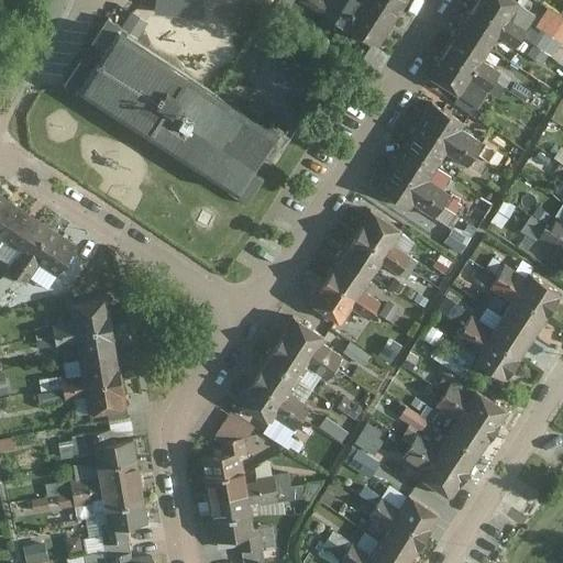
[(154,0),(154,15),(203,19),(205,0),(154,0)]
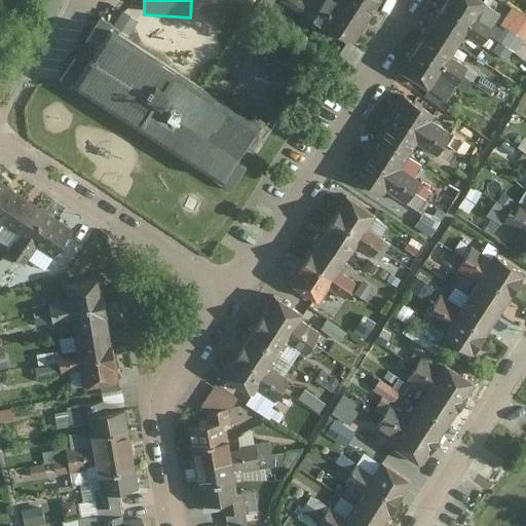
[(313,15),(323,0),(296,0),(294,3),(313,15)]
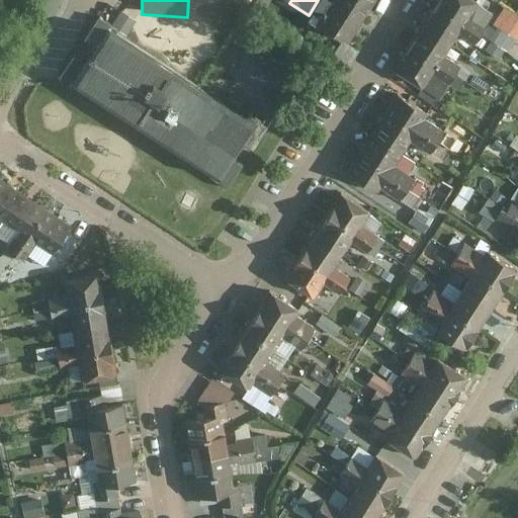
[(318,0),(309,15),(348,40),(374,0),(318,0)]
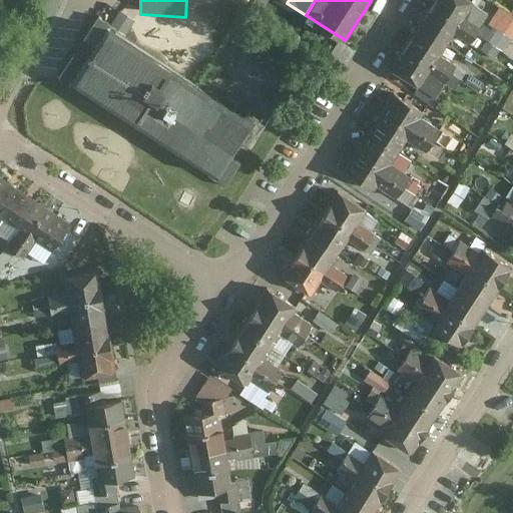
[(435,0),(392,67),(419,86),(414,94),(432,104),(457,63),(442,54),(456,33),(472,42),(490,12),(475,3),(476,0),(435,0)]
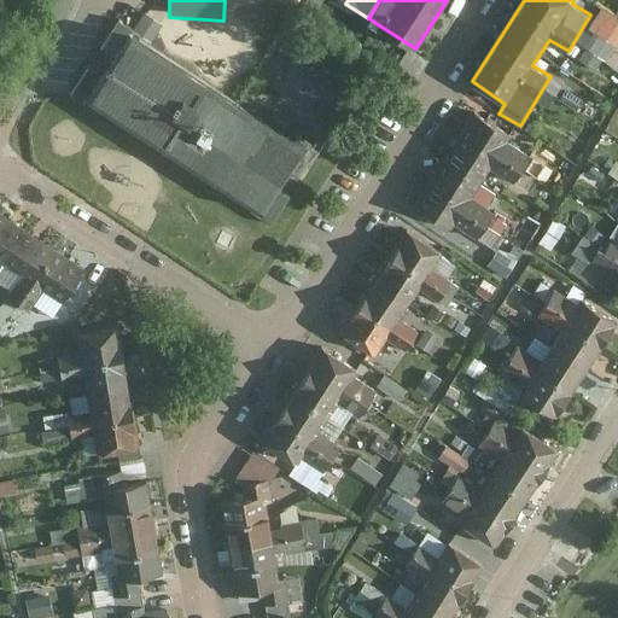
[(587,28),(593,31),(577,58),(599,71),(617,41),(617,17),(600,6),(587,28)]
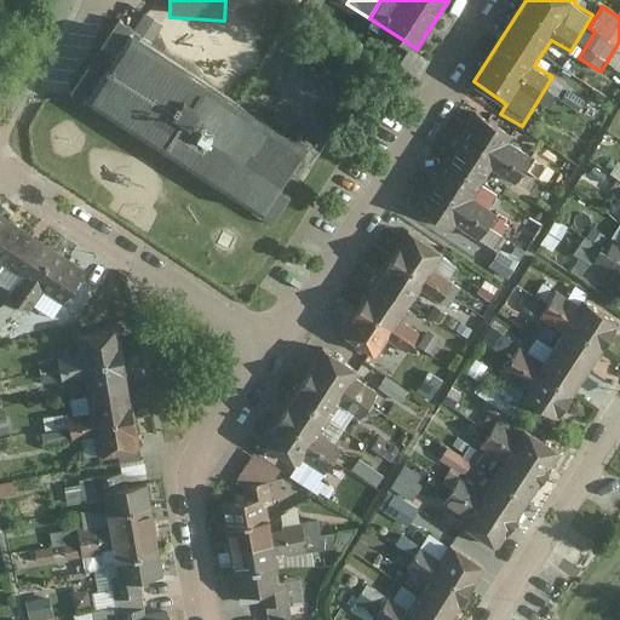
[(95,105),(279,220),(325,149),(139,34),(95,105)]
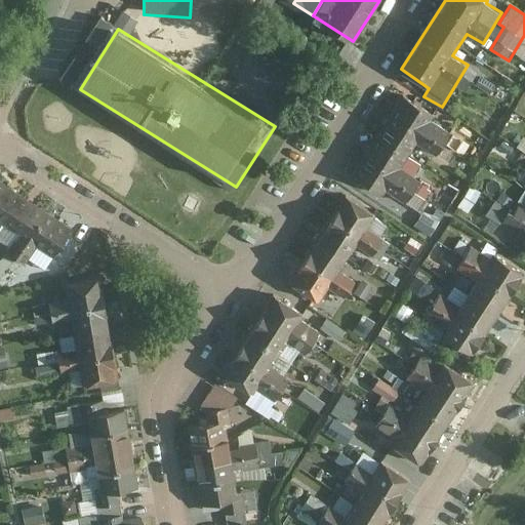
[(403,95),(353,175),(384,196),(387,191),(407,203),(421,179),(403,167),(417,142),(439,155),(452,131),(434,120),(437,115),(403,95)]
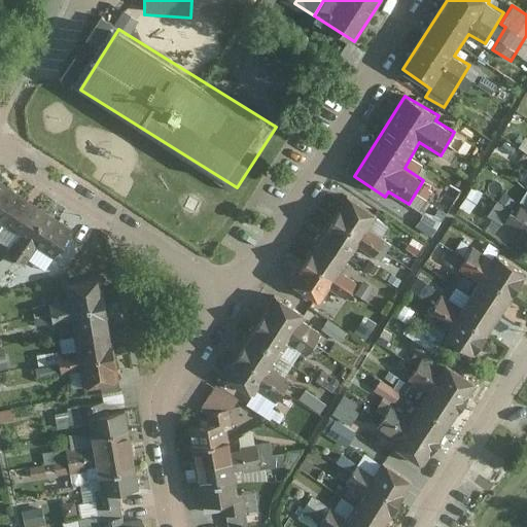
[(73,229),(0,180),(0,222),(21,236),(8,254),(25,266),(37,247),(54,258),(73,229)]
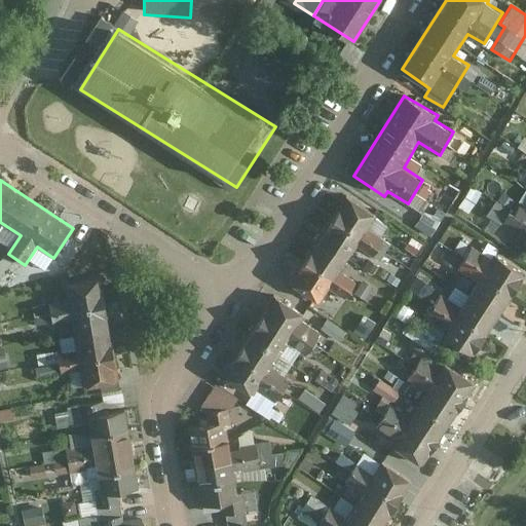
[(349,193),(292,278),(324,299),(330,289),(347,300),(358,280),(344,273),(361,248),(375,257),(386,239),(372,230),(383,214),(349,193)]
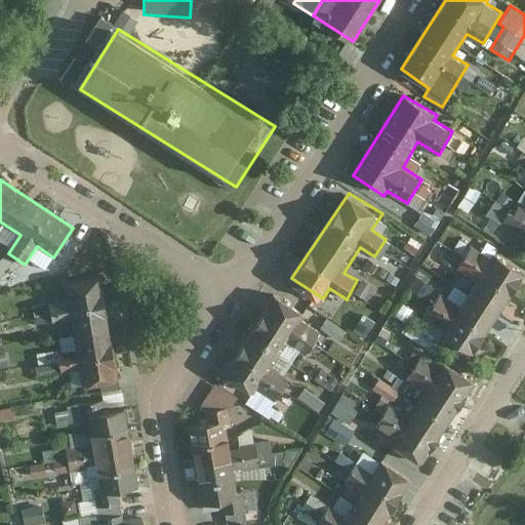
[(423,208),(412,225),(430,236),(441,218),(423,208)]
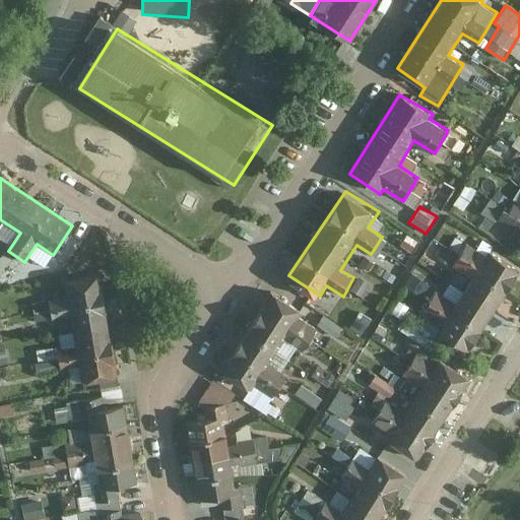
[(519,209),(515,206),(507,217),(519,224),(519,209)]
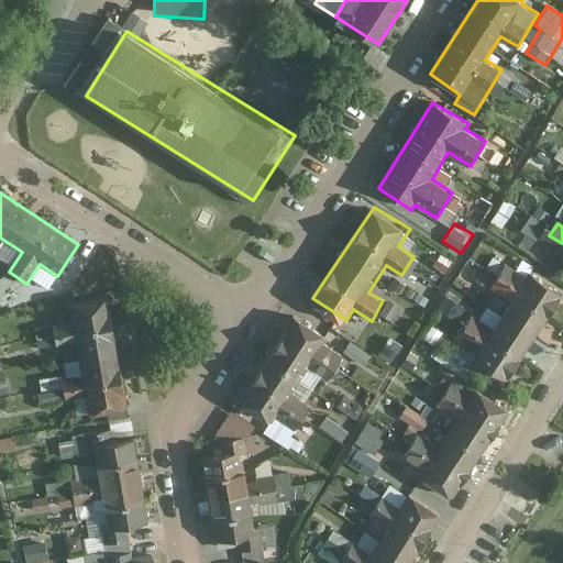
[(503,285),(552,320),(562,305),(562,294),(538,276),(530,286),(511,274),(503,285)]
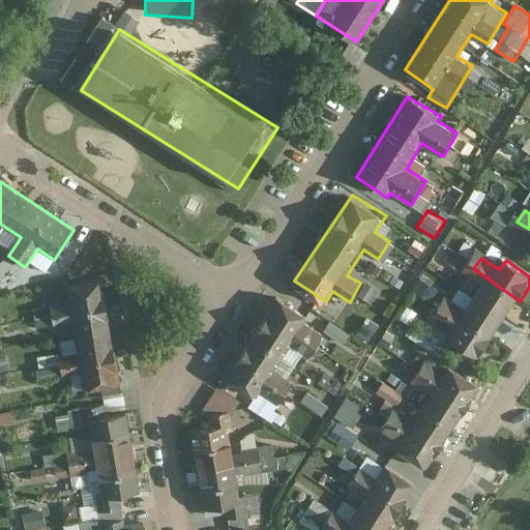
[(483,290),(478,297),(507,319),(520,301),(473,268),(466,277),(483,290)]
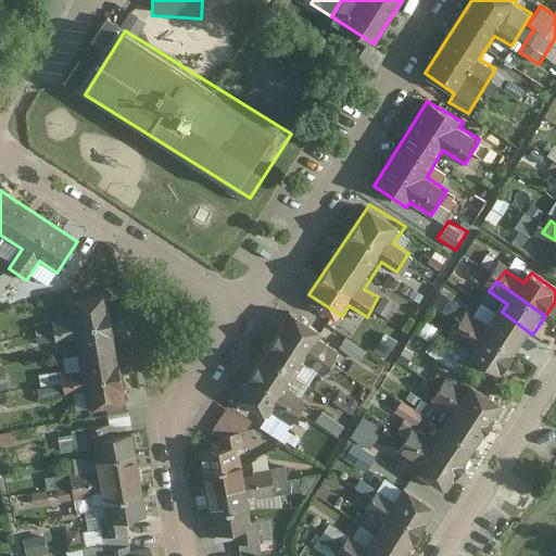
[(154,555),(143,555),(119,555),(115,521),(147,516),(133,434),(112,437),(106,405),(126,402),(109,291),(71,297),(81,369),(60,373),(63,397),(85,393),(87,407),(104,405),(108,426),(84,429),(87,447),(95,447),(97,468),(71,472),(73,485),(57,488),(59,503),(102,495),(105,516),(101,518),(105,545),(85,550),(85,555),(154,555)]
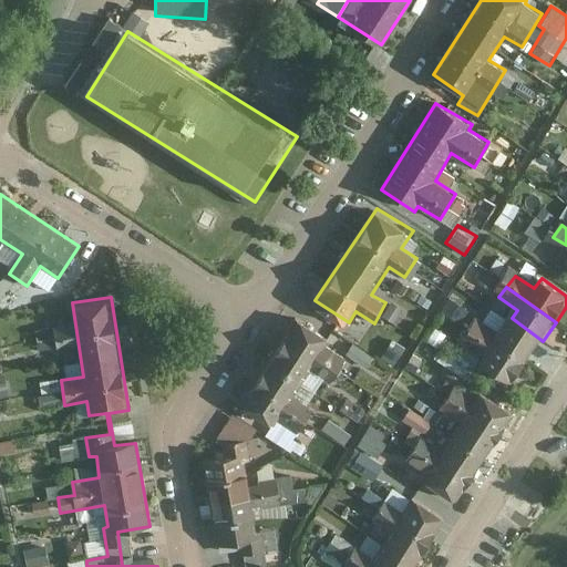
[(297,316),(241,403),(275,425),(279,420),(300,433),(313,410),(294,398),(310,372),(331,384),(348,359),(326,346),(330,337),(297,316)]
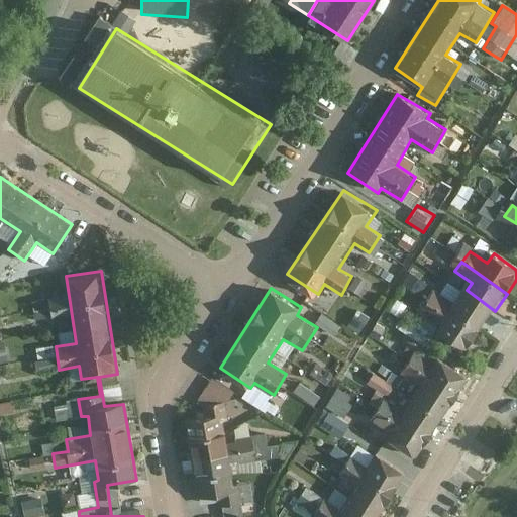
[(439,298),(482,328),(495,311),(467,290),(460,299),(445,288),(439,298)]
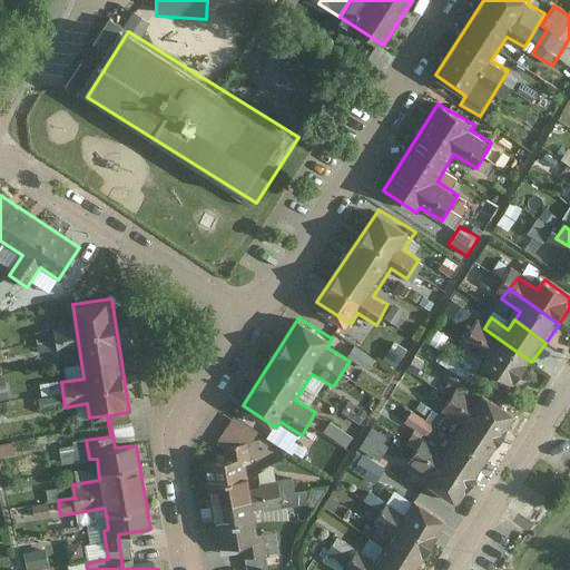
[(484,362),(516,384),(531,362),(484,328),(477,338),(493,350),(484,362)]
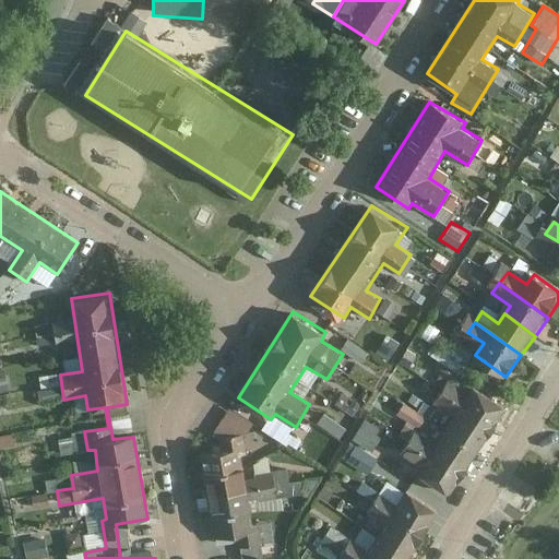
[(448,384),(441,395),(494,429),(509,406),(476,387),(468,397),(448,384)]
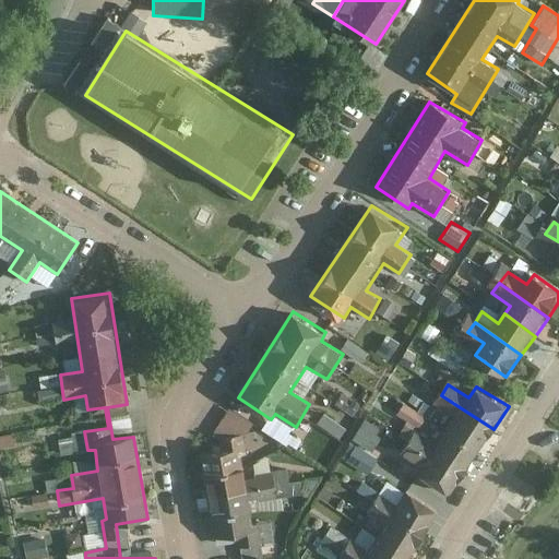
[(447,432),(479,453),(494,429),(441,395),(435,404),(456,418),(447,432)]
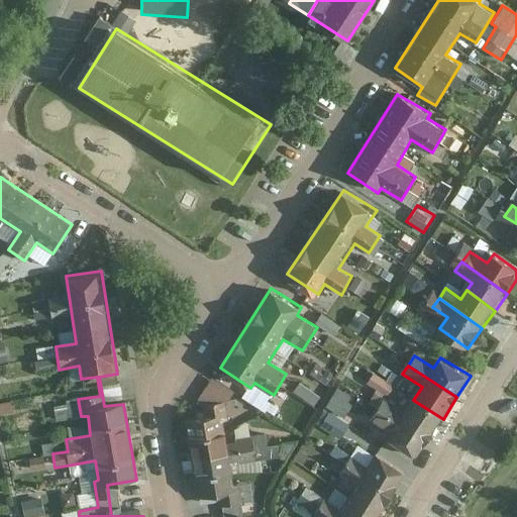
[(372,371),(366,382),(387,395),(394,384),(372,371)]
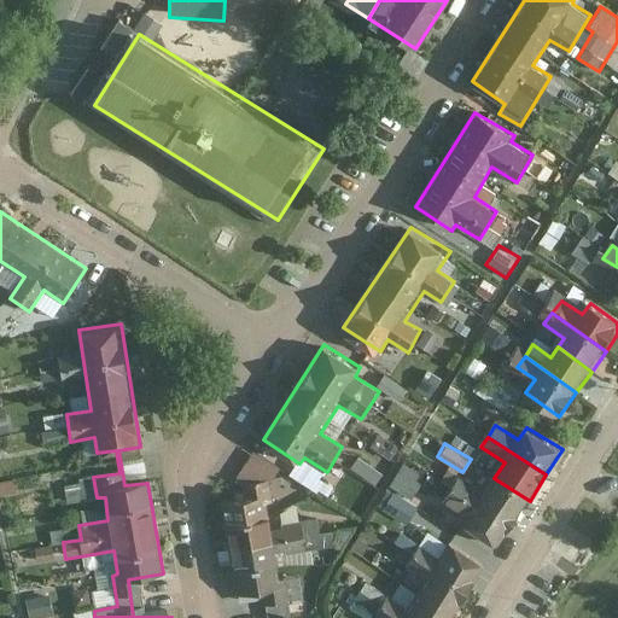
[(465,474),(459,483),(518,520),(530,501),(494,478),(488,488),(465,474)]
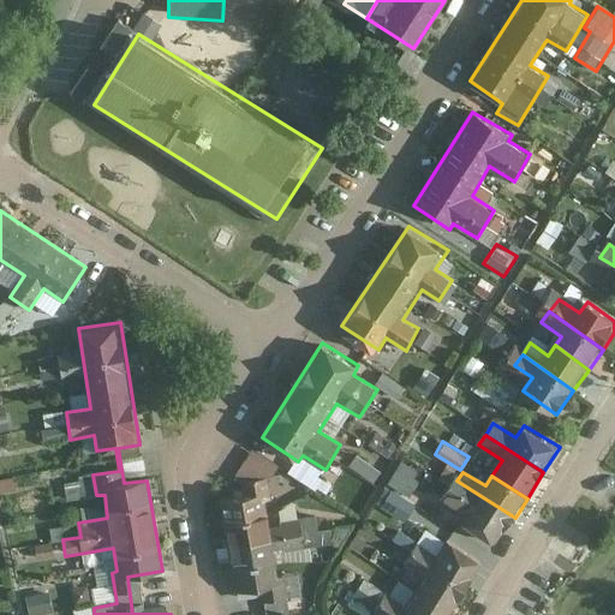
[(221,500),(236,591),(261,587),(264,614),(292,614),(286,575),(279,577),(276,553),(304,548),(300,521),(272,527),(267,500),(272,500),(268,478),(237,483),(239,496),(221,500)]
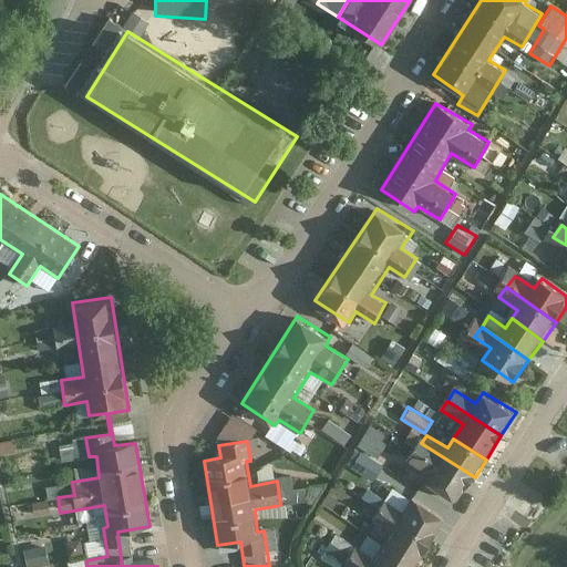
[(461,501),(475,477),(421,443),(415,452),(436,466),(428,480),(461,501)]
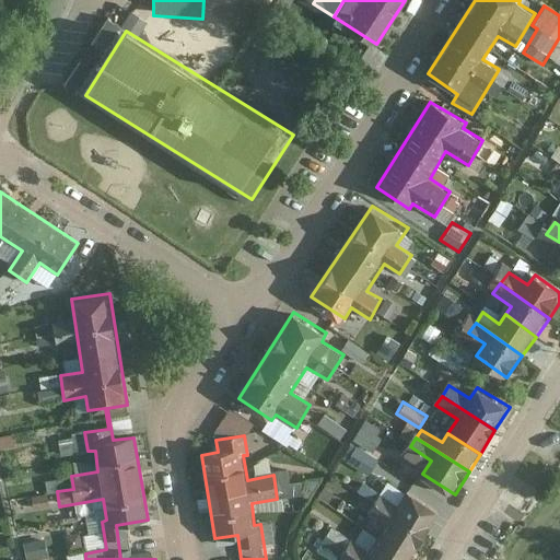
[(409,559),(420,545),(433,524),(442,511),(411,492),(401,508),(381,493),(368,512),(392,525),(372,555),(351,539),(339,557),(343,559),(409,559)]
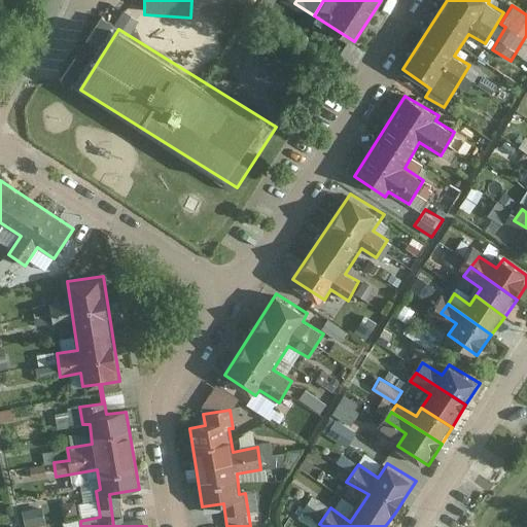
[(47,526),(45,506),(23,510),(25,526),(47,526)]
